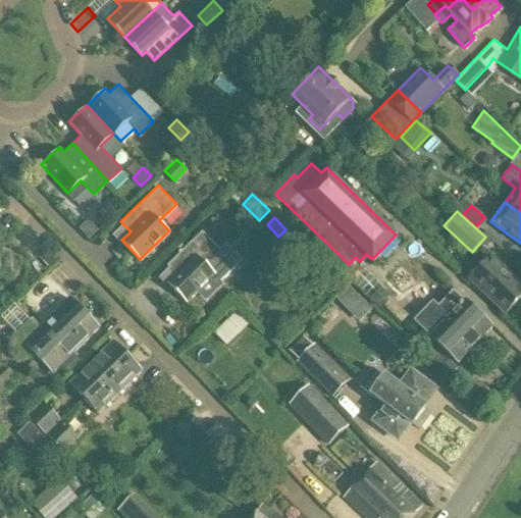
[(88,219),(80,226),(89,236),(96,228),(88,219)]
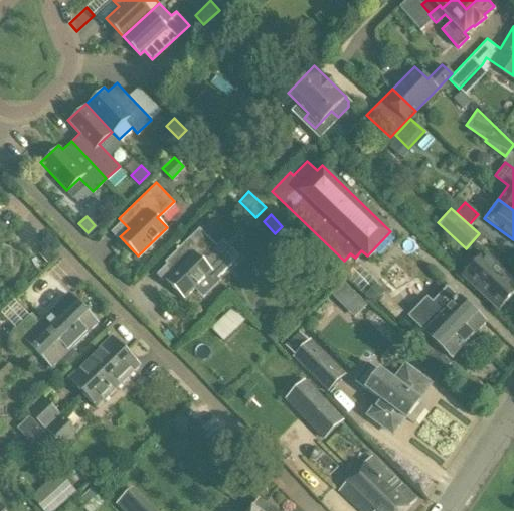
[(183,297),(211,271),(217,276),(239,254),(223,238),(216,244),(199,226),(164,261),(174,271),(165,279),(183,297)]
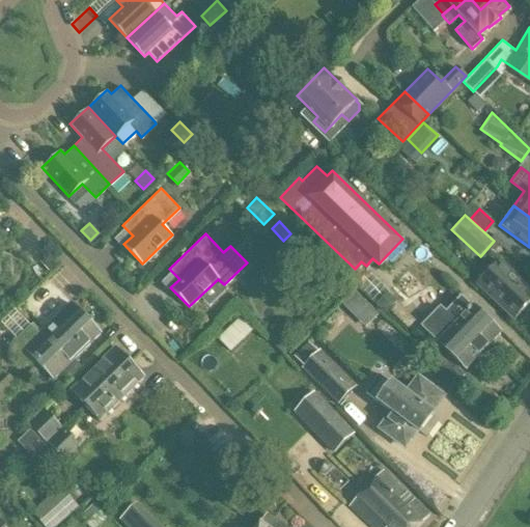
[(48,268),(55,261),(47,252),(39,259),(48,268)]
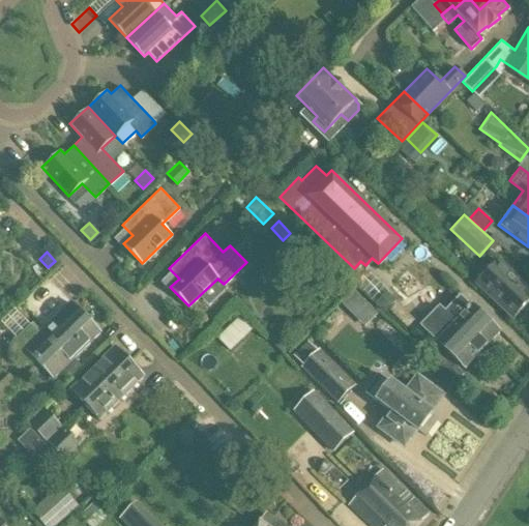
[(528,298),(528,289),(497,260),(476,283),(512,317),(528,298)]
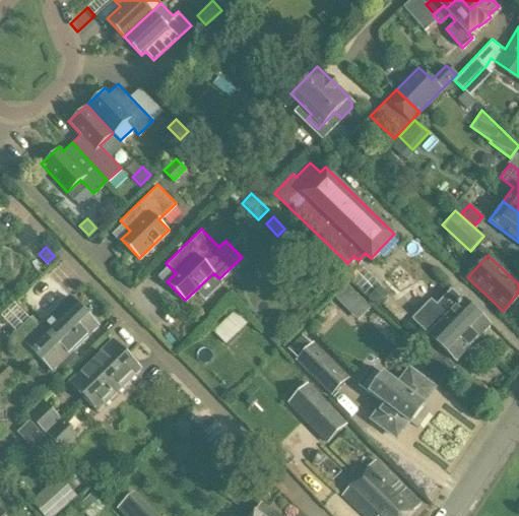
[(333,293),(342,303),(355,289),(346,279),(333,293)]
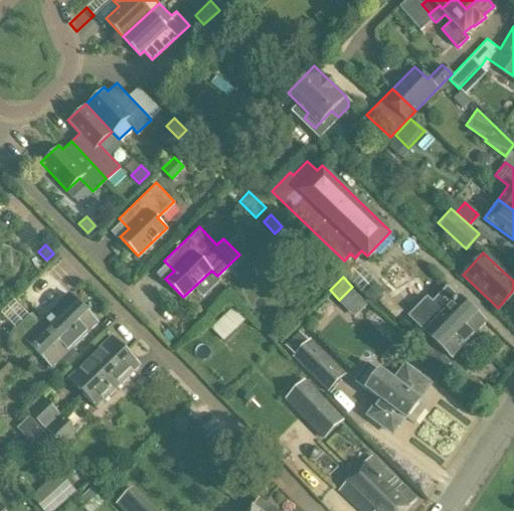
[(375,299),(383,291),(374,282),(365,290),(375,299)]
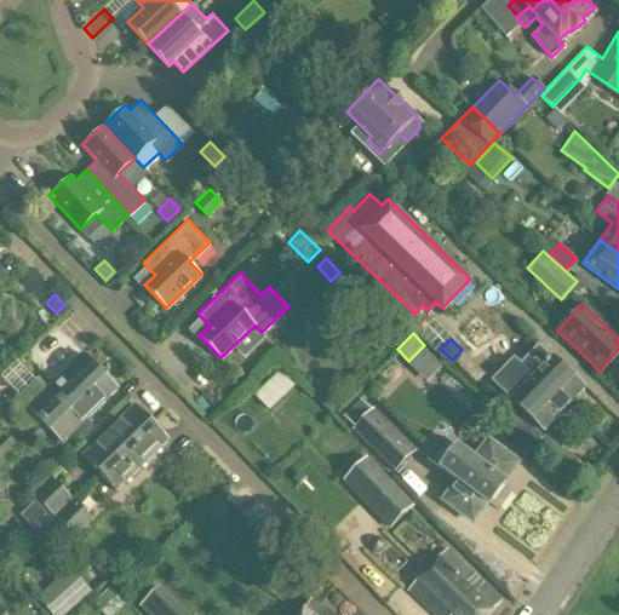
[(551,357),(538,345),(521,362),(514,356),(492,378),(542,427),(583,388),(552,356),(551,357)]
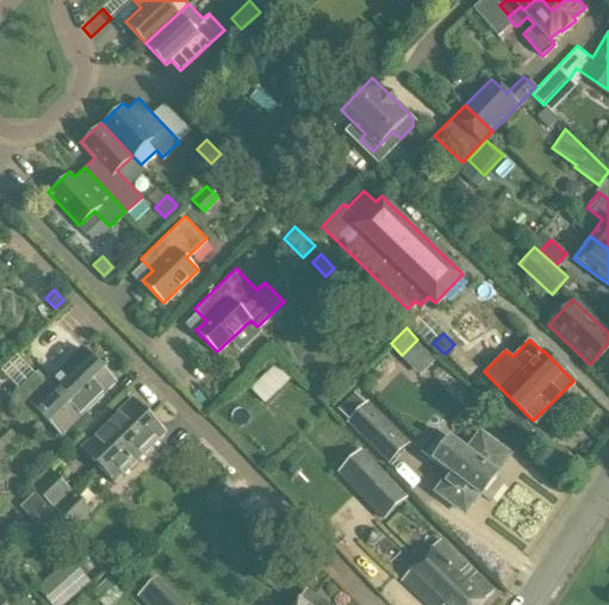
[(0,365),(18,382),(32,368),(8,343),(0,351),(0,365)]
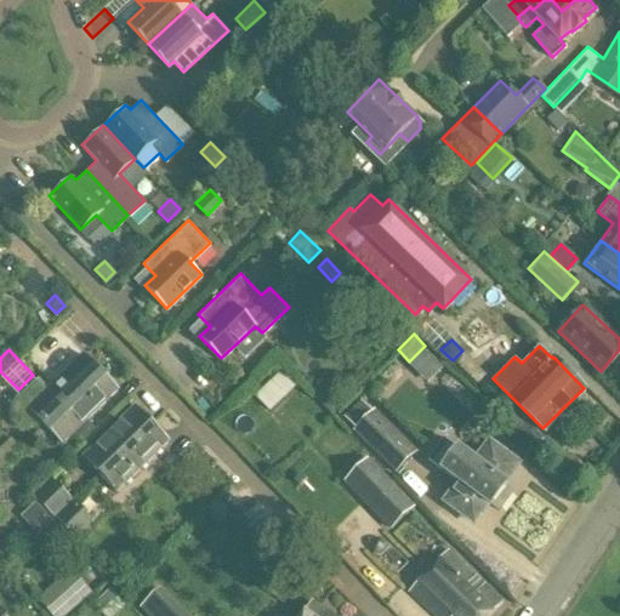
[(44,421),(100,369),(83,351),(46,387),(37,376),(18,394),(17,394),(12,399),(10,404),(10,410),(12,416),(15,420),(21,425),(27,426),(33,425),(38,422),(41,420),(39,418),(40,417),(44,421)]
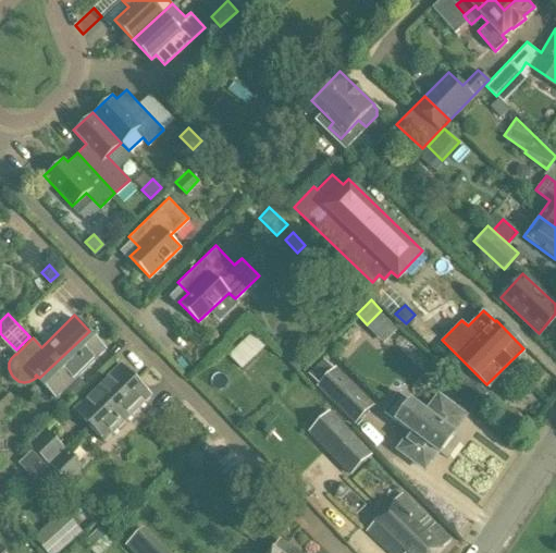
[(242,366),(266,342),(254,328),(227,353),(242,366)]
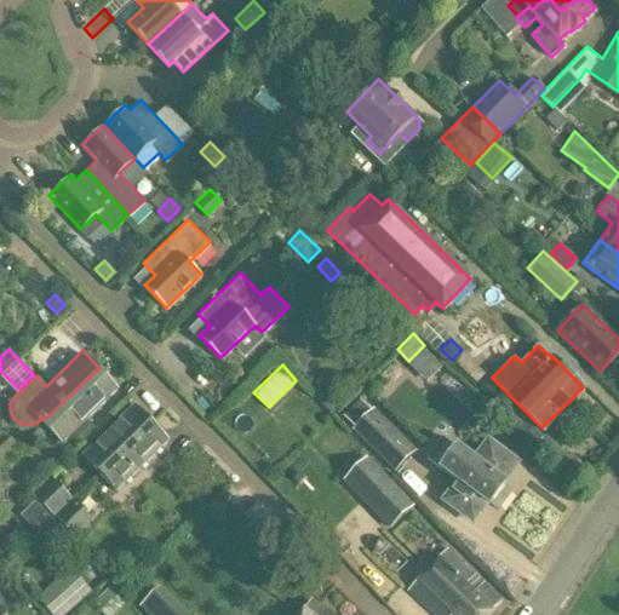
[(99,368),(44,420),(62,440),(116,386),(99,368)]
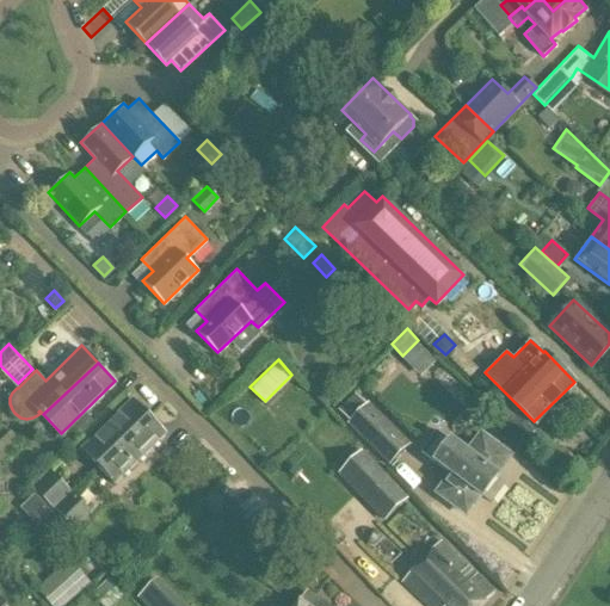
[(97,464),(148,414),(131,397),(80,447),(97,464)]
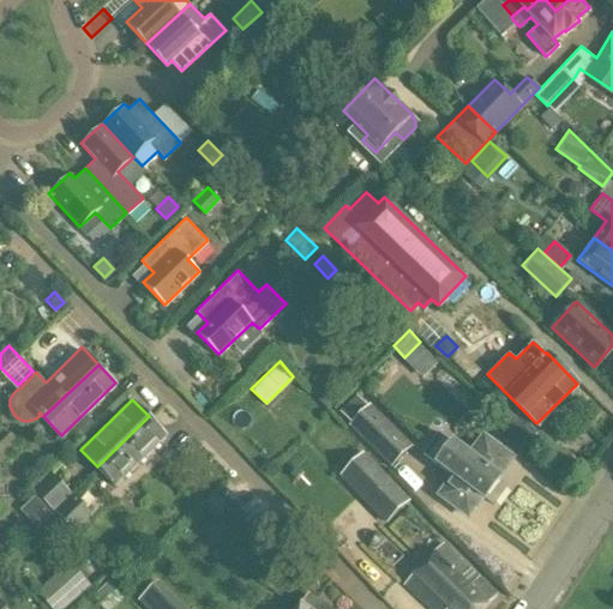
[(372,402),(350,422),(391,463),(413,444),(372,402)]
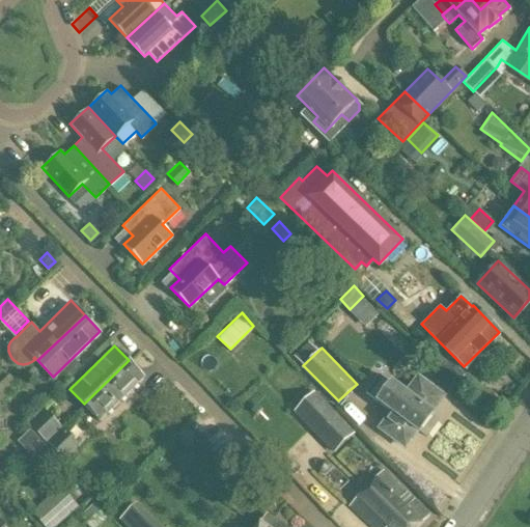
[(464,371),(440,350),(434,356),(457,379),(464,371)]
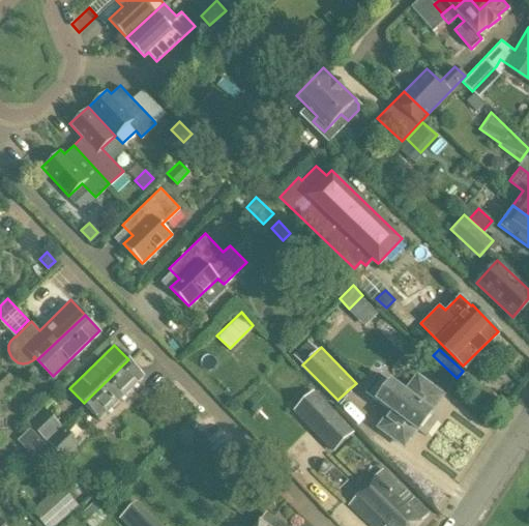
[(143,374),(128,359),(84,403),(98,418),(143,374)]
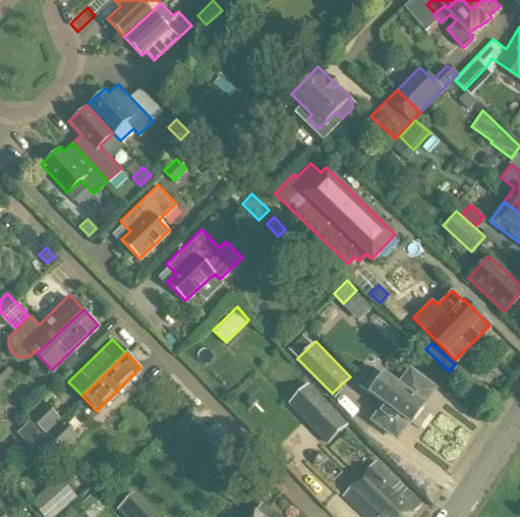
[(371,377),(383,364),(371,354),(360,366),(371,377)]
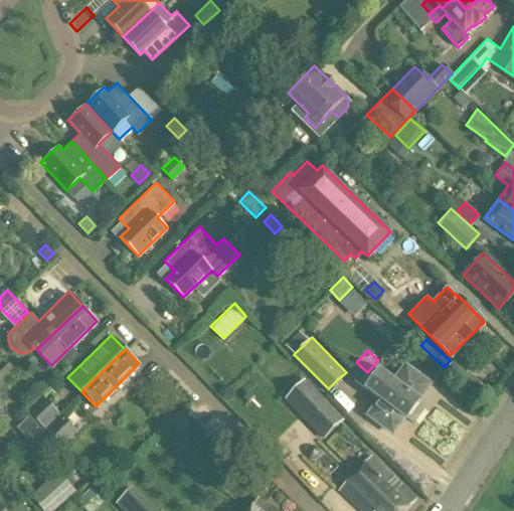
[(374,407),(369,413),(392,432),(403,416),(405,418),(407,416),(413,420),(424,406),(418,401),(419,399),(417,397),(429,383),(405,366),(394,380),(379,369),(365,387),(376,395),(370,403),(374,407)]
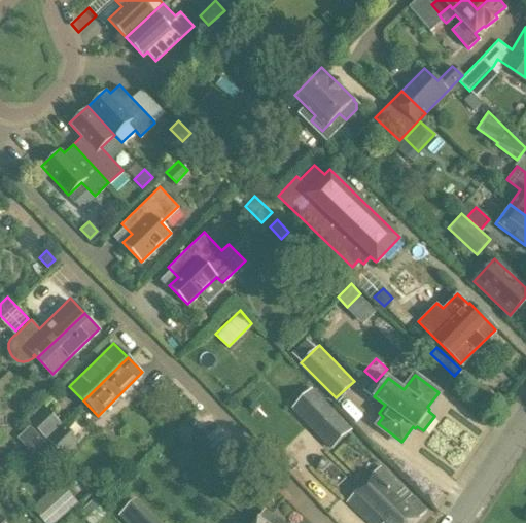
[(352,427),(312,386),(290,407),(330,449),(352,427)]
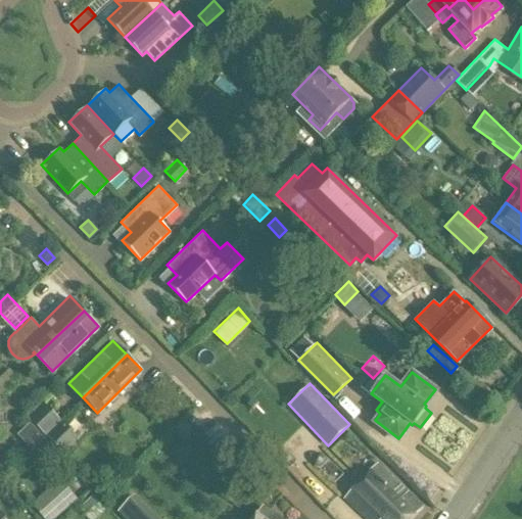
[(45,404),(32,418),(45,432),(59,418),(45,404)]
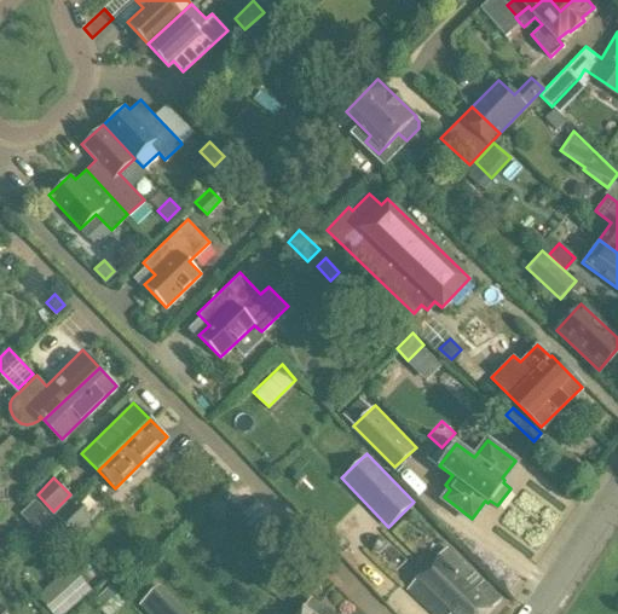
[(56,514),(73,533),(91,515),(73,497),(56,514)]
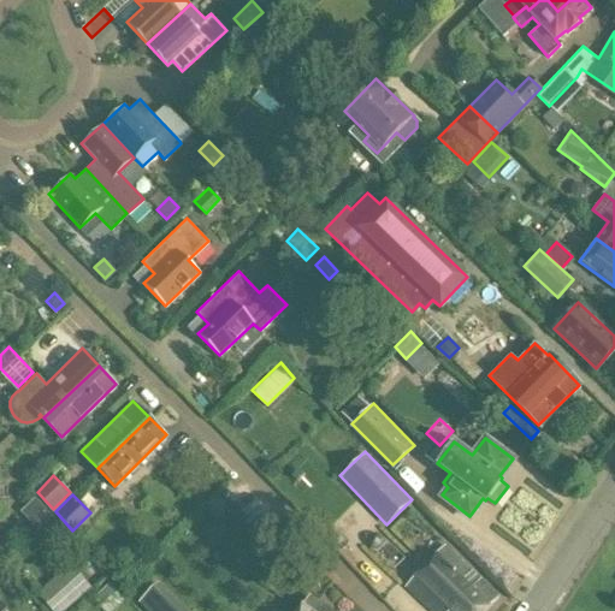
[(57,521),(35,496),(19,509),(42,534),(57,546),(67,532),(57,521)]
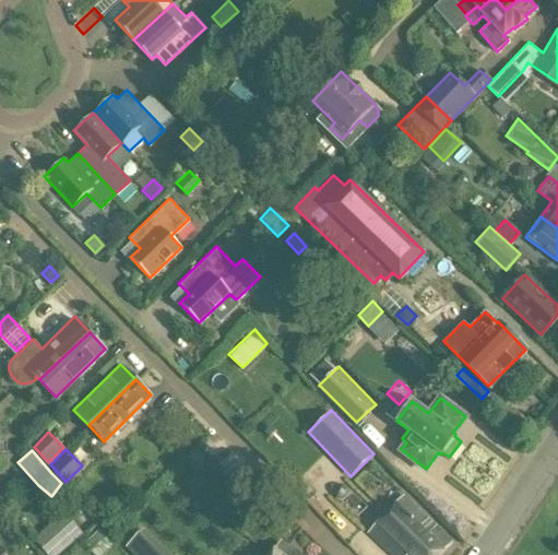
[(438,554),(452,541),(437,526),(435,527),(403,495),(368,530),(393,554),(438,554)]
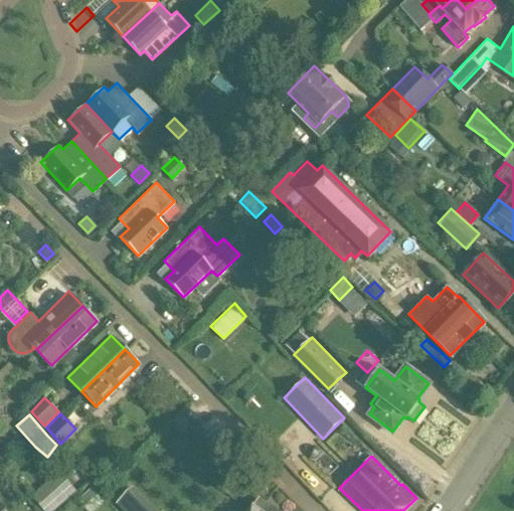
[(83,479),(69,493),(81,506),(97,492),(83,479)]
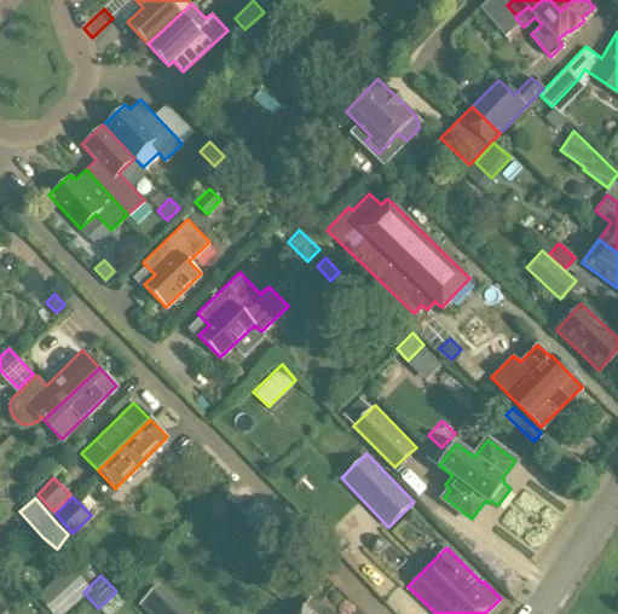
[(55,613),(58,613),(78,597),(61,579),(40,598),(55,613)]
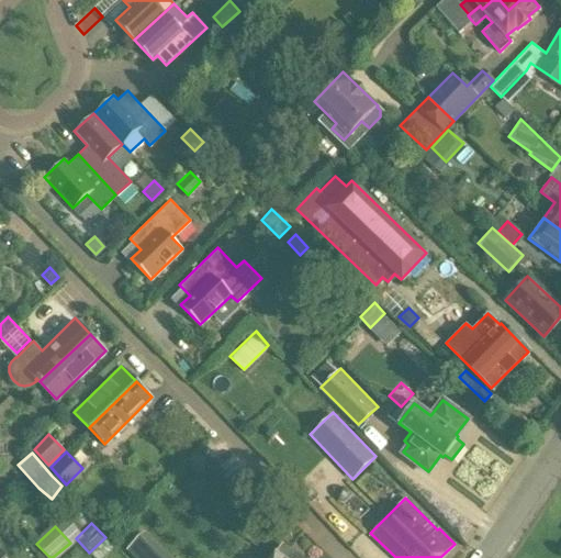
[(169,557),(141,529),(125,545),(137,557),(169,557)]
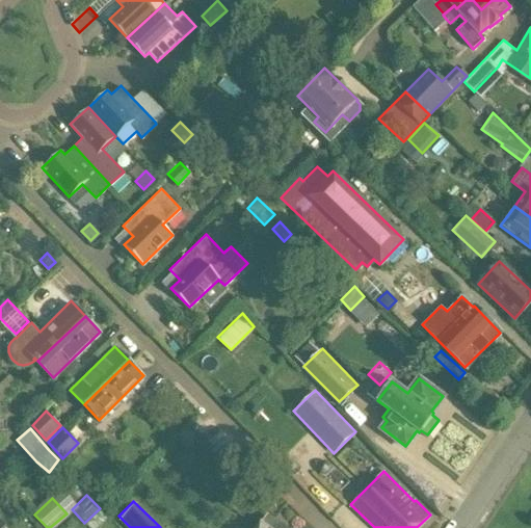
[(293,527),(268,510),(256,527),(293,527)]
